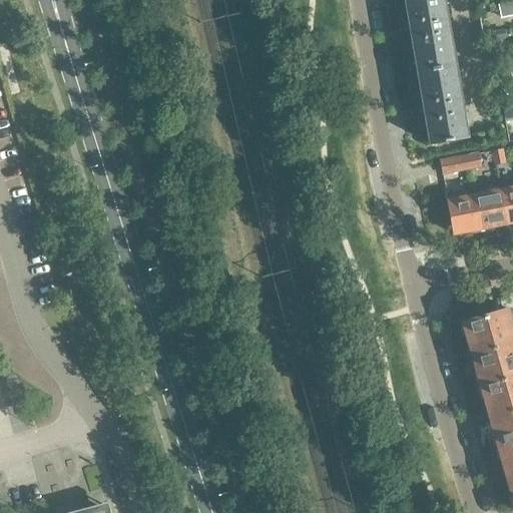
[(442,0),(404,0),(416,71),(454,65),(442,0)]
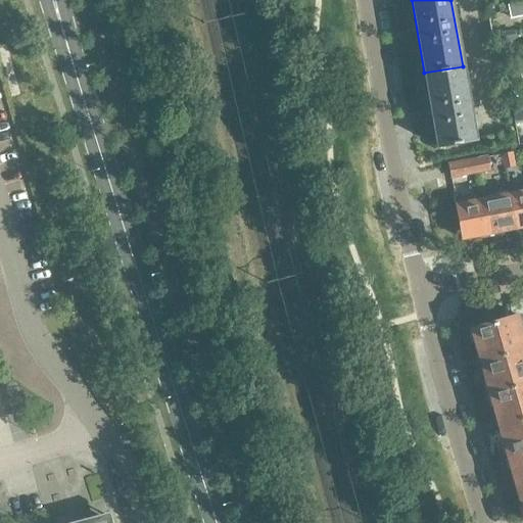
[(522,2),(511,5),(514,17),(522,15),(522,2)]
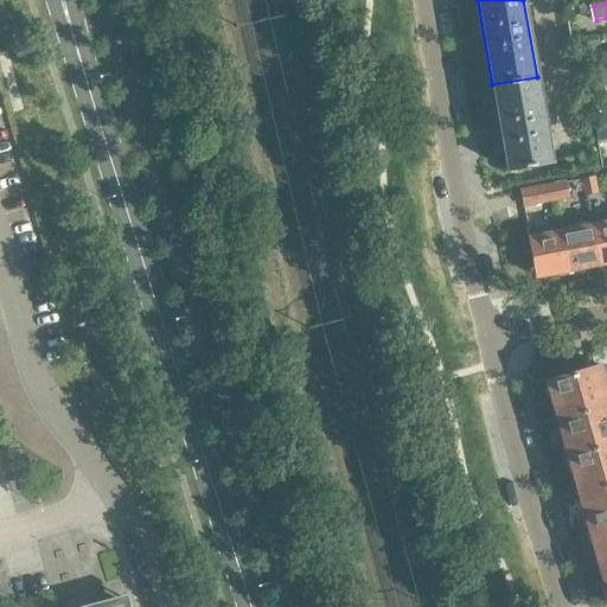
[(492,84),(502,138),(508,170),(550,161),(537,77),(492,84)]
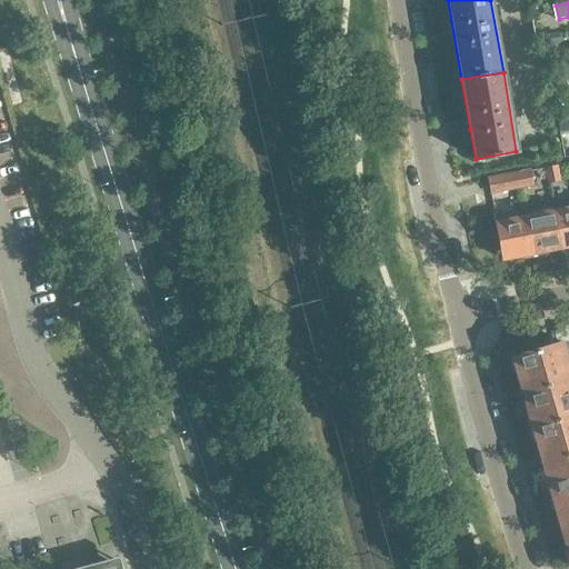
[(560,72),(547,75),(550,92),(563,90),(560,72)]
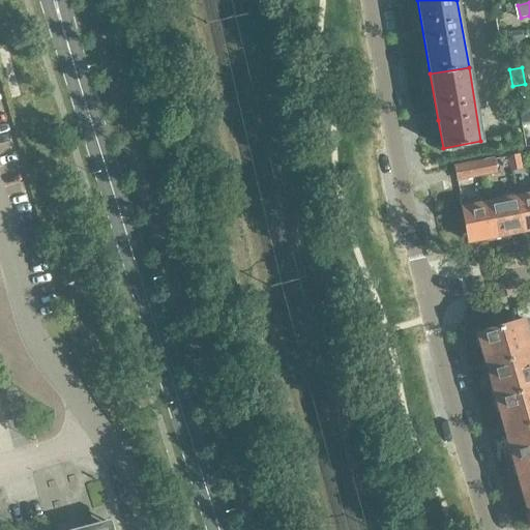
[(529,124),(529,112),(519,115),(521,127),(529,124)]
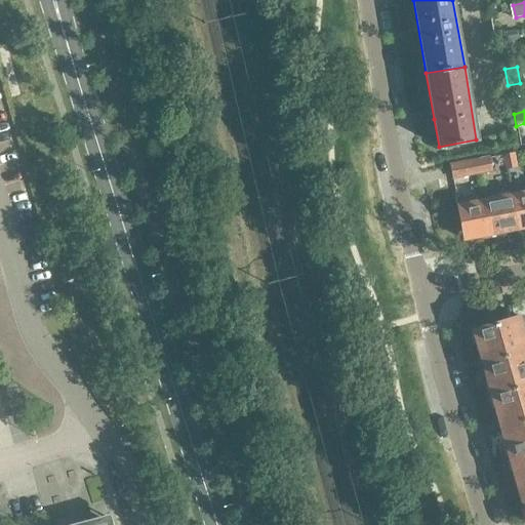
[(515,153),(502,155),(506,169),(518,167),(515,153)]
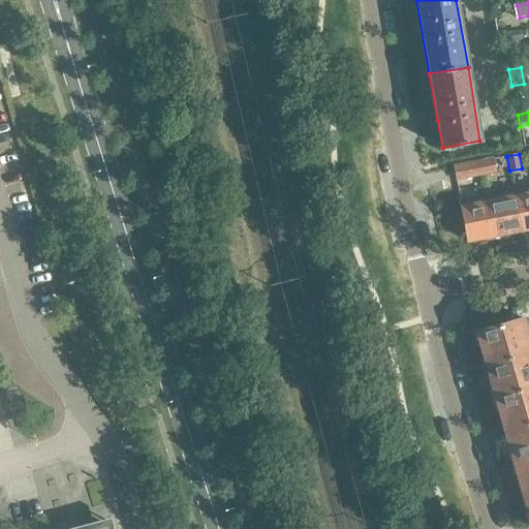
[(479,162),(483,176),(495,174),(493,160),(479,162)]
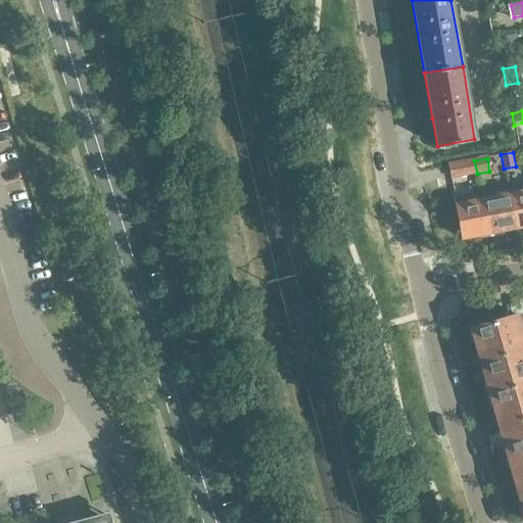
[(474,160),(448,165),(450,178),(477,174),(474,160)]
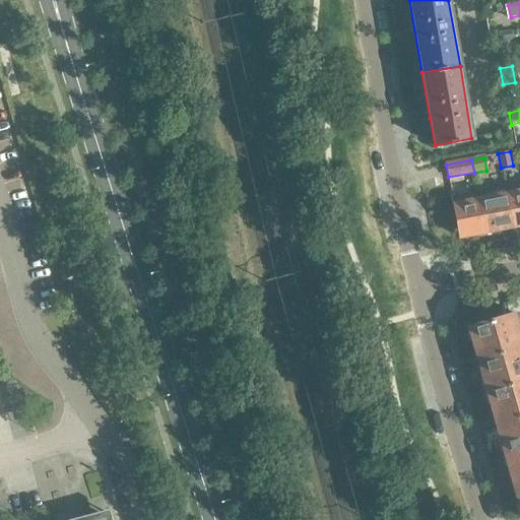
[(519,191),(506,194),(513,228),(513,225),(519,224),(519,191)]
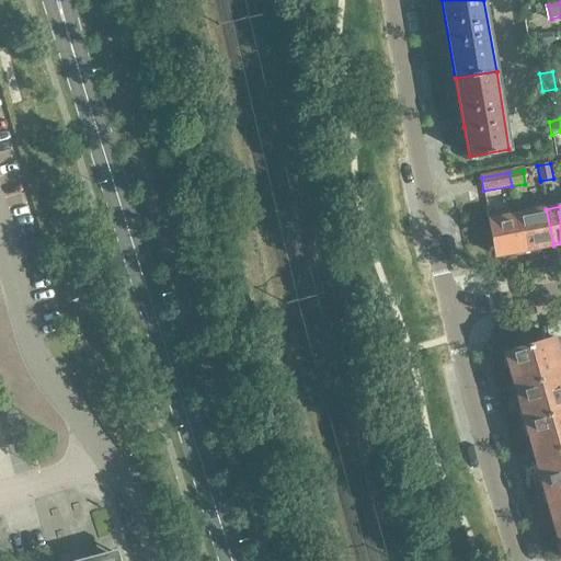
[(546,209),(517,215),(525,251),(526,251),(525,249),(552,244),(552,245),(553,245),(546,209)]
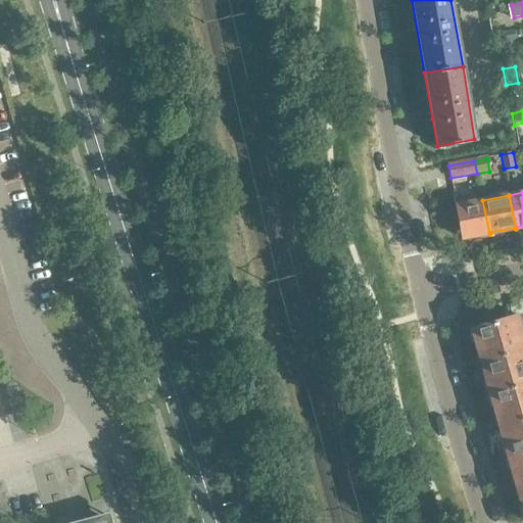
[(489,234),(482,200),(457,205),(463,239),(464,239),(464,237),(488,233),(488,234),(489,234)]
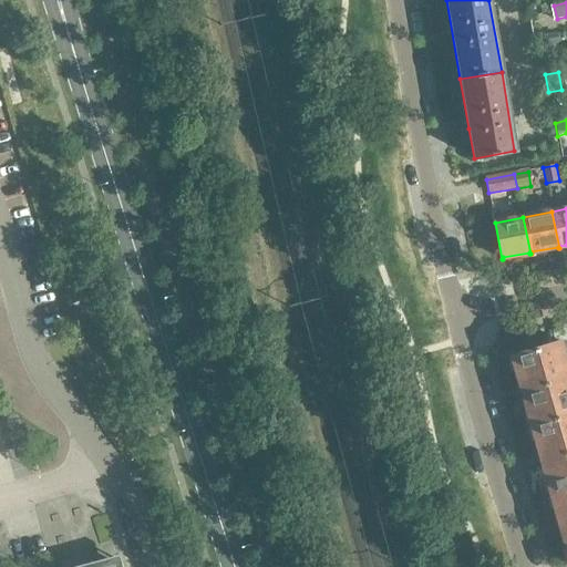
[(519,384),(523,385),(526,395),(523,398),(531,425),(566,414),(566,372),(558,342),(511,356),(519,384)]
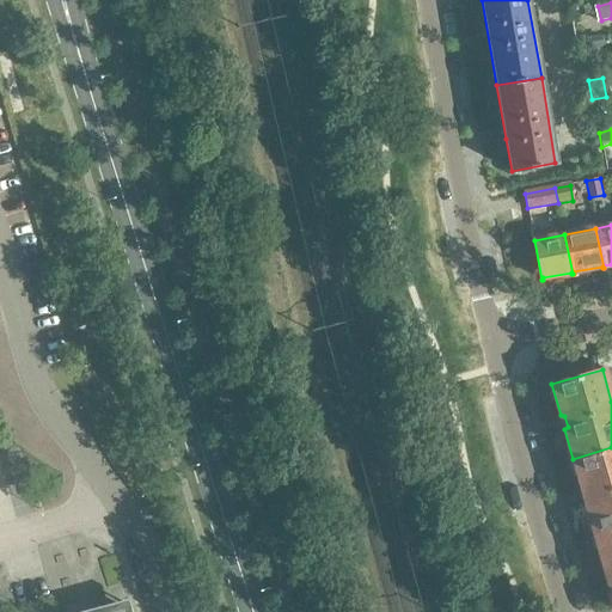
[(611,528),(611,447),(573,459),(581,489),(586,490),(589,501),(586,505),(594,534),(611,528)]
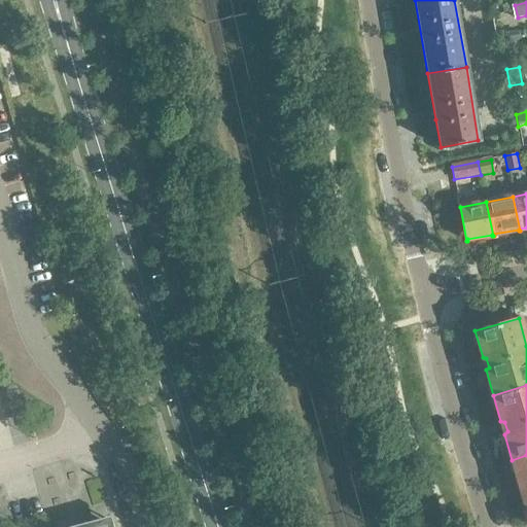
[(526,455),(512,460),(519,485),(523,486),(525,495),(523,498),(526,513),(526,455)]
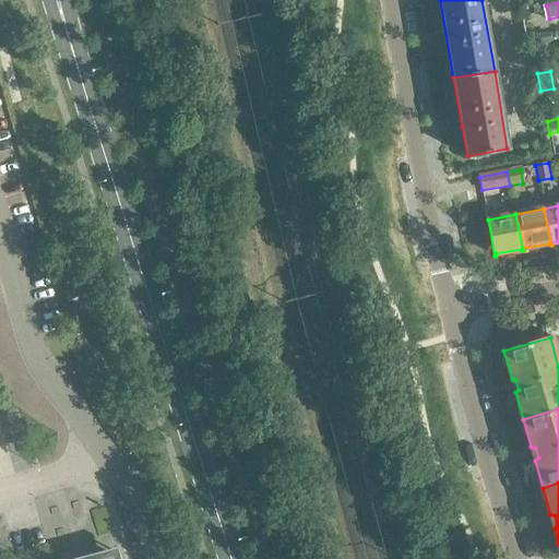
[(120,558),(117,547),(85,555),(83,547),(58,555),(59,558),(120,558)]
